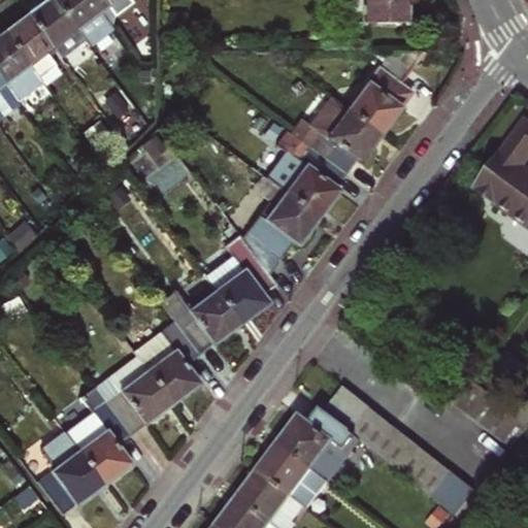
[(53,0),(46,0),(28,14),(53,48),(61,60),(85,41),(76,30),(53,0)]
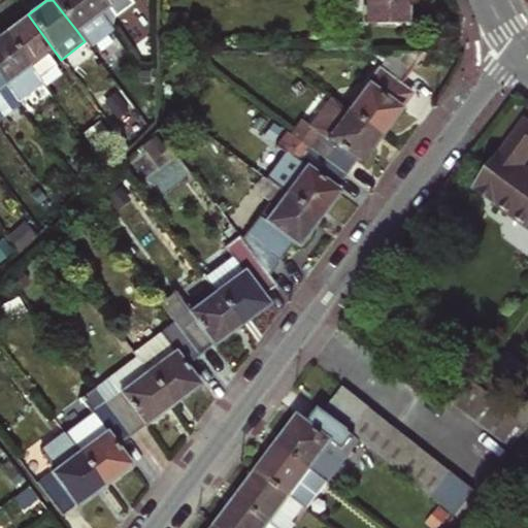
[(53,0),(76,30),(100,11),(91,0),(53,0)]
